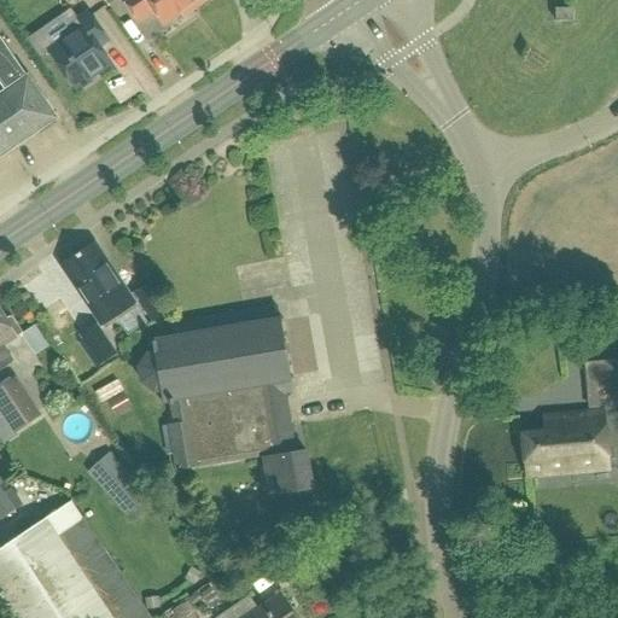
[(182,15),(193,7),(187,0),(121,0),(138,22),(152,11),(163,25),(181,13),(182,15)]
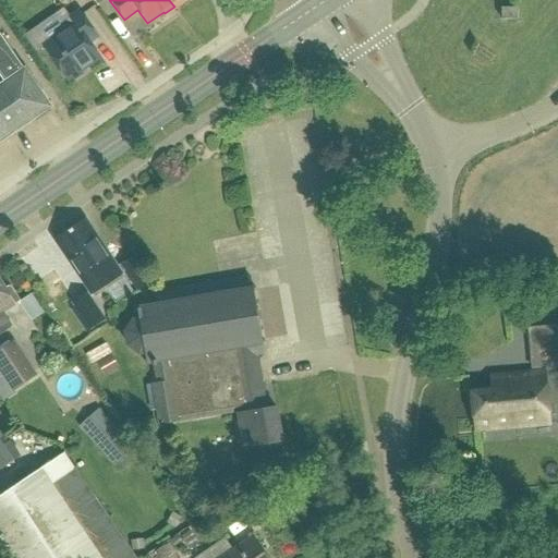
[(502,22),(519,22),(518,9),(502,10),(502,22)]
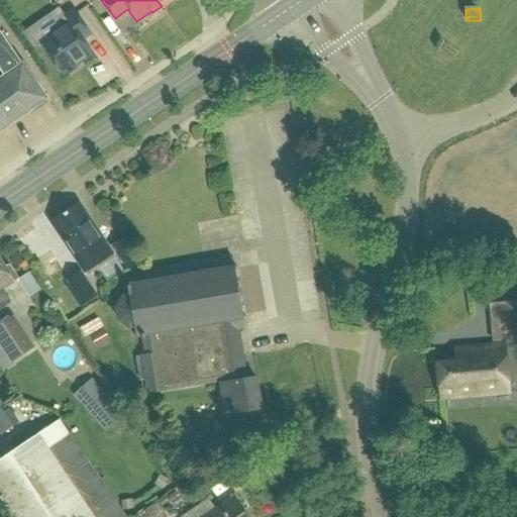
[(65,17),(62,12),(40,27),(39,28),(38,29),(38,30),(38,31),(37,31),(37,33),(38,35),(38,36),(42,42),(40,43),(61,74),(67,70),(68,71),(74,67),(73,66),(92,53),(81,37),(88,32),(74,11),(65,17)]
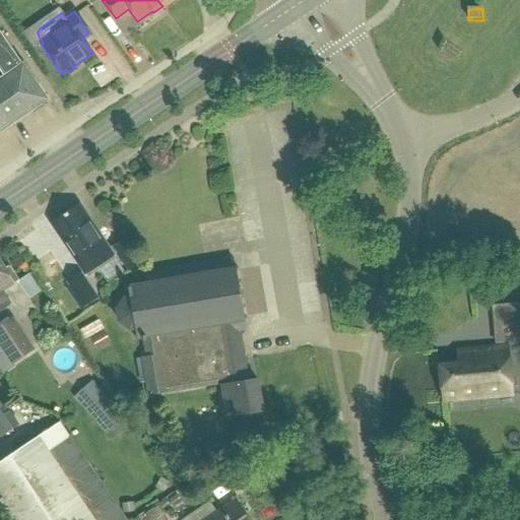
[(0,130),(46,100),(0,34),(0,130)]
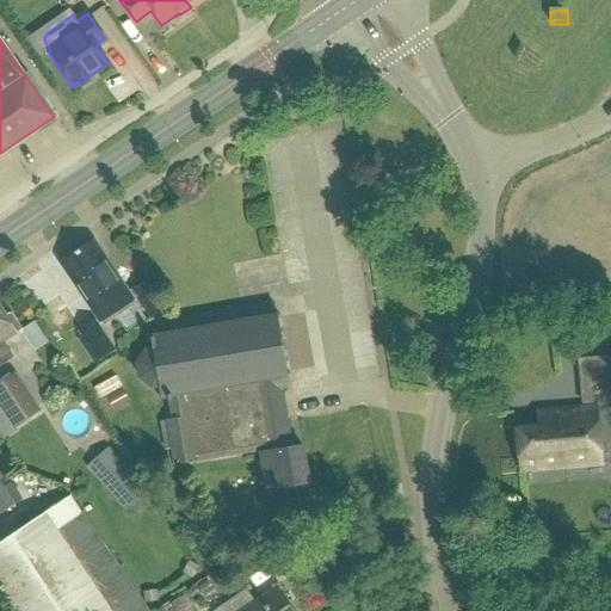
[(134,303),(127,292),(92,241),(59,263),(74,284),(75,284),(99,320),(111,312),(113,316),(134,303)]
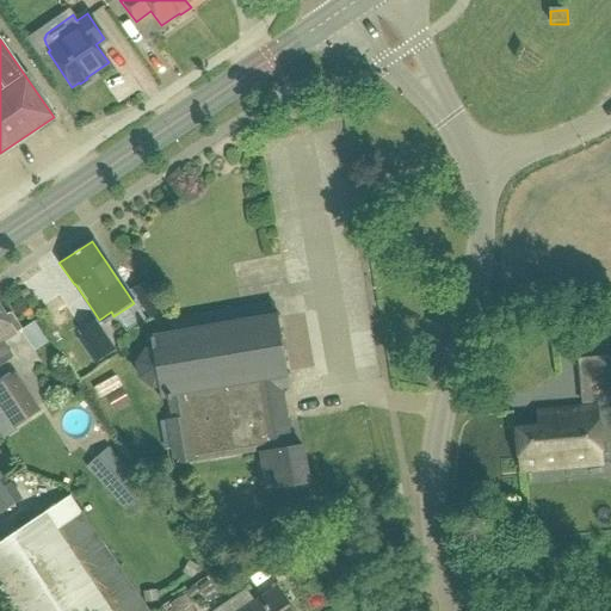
[(149,319),(164,309),(149,288),(135,297),(149,319)]
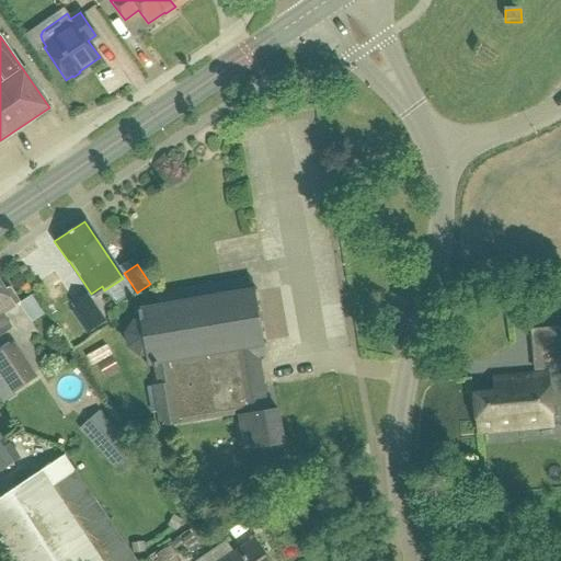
[(158,385),(259,367),(258,357),(265,356),(263,344),(266,344),(265,342),(264,342),(255,293),(256,292),(256,289),(253,290),(251,279),(155,295),(157,307),(136,310),(136,312),(138,312),(139,319),(135,320),(125,333),(128,347),(140,355),(146,354),(147,362),(145,363),(146,365),(152,364),(153,366),(155,366),(158,385)]
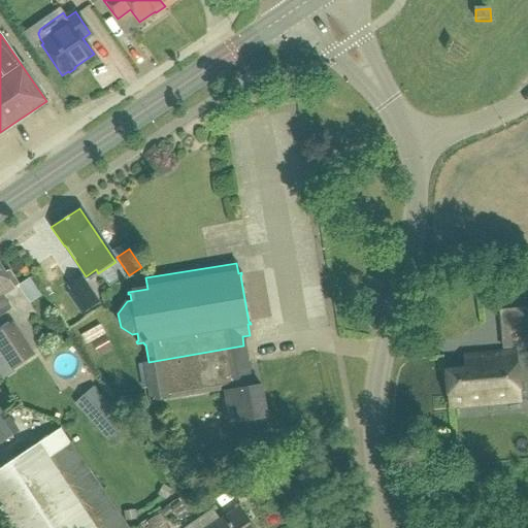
[(5,273),(0,265),(0,316),(11,308),(3,296),(19,286),(8,270),(5,273)]
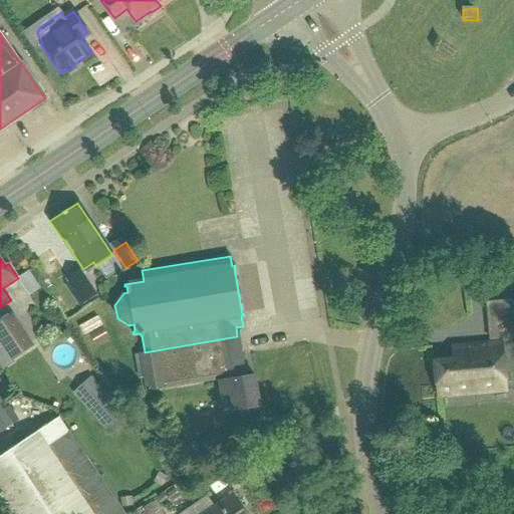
[(82,302),(95,293),(79,269),(66,279),(82,302)]
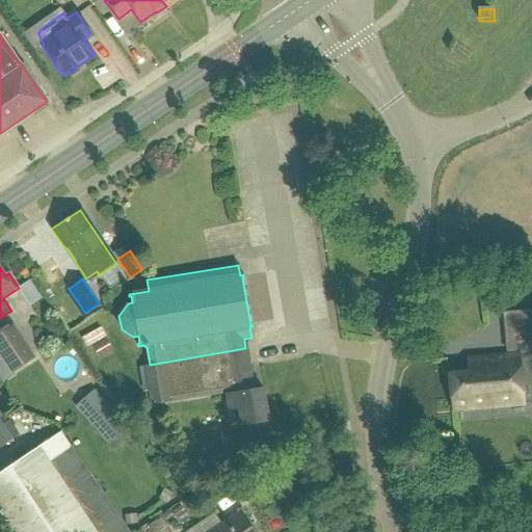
[(15,326),(0,335),(0,353),(12,373),(35,357),(15,326)]
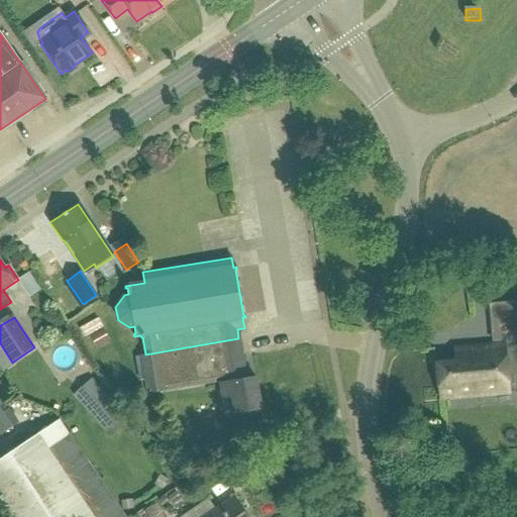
[(91,336),(97,347),(110,340),(104,329),(91,336)]
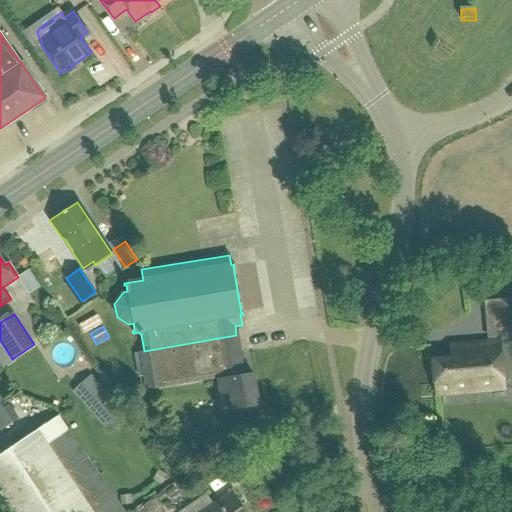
[(236,335),(144,351),(140,352),(146,389),(218,377),(221,395),(229,393),(232,409),(258,404),(253,373),(244,375),(240,353),(239,353),(236,335)]
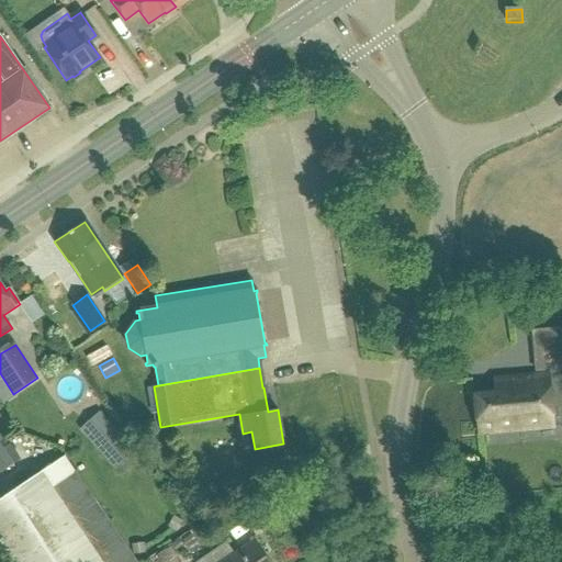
[(13,394),(0,373),(0,401),(3,406),(15,398),(13,394)]
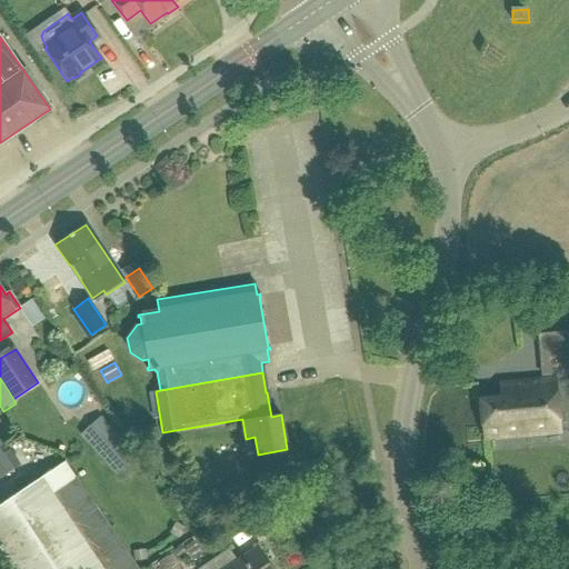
[(483,439),(561,432),(555,379),(499,383),(500,398),(479,399),(483,439)]
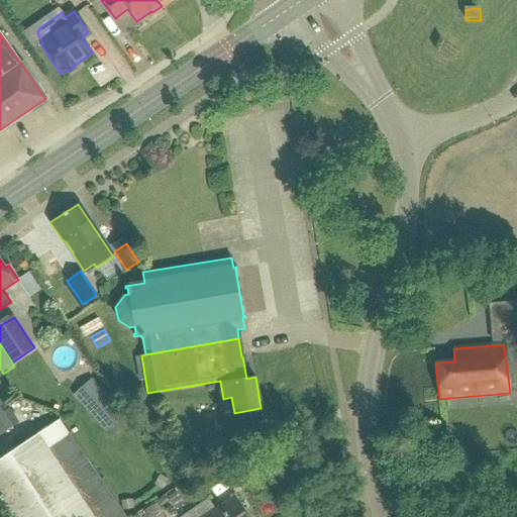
[(107,397),(89,414),(105,432),(123,415),(107,397)]
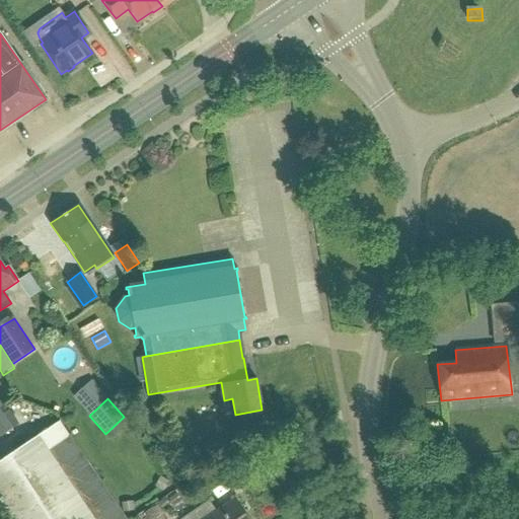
[(0,436),(0,437),(13,428),(0,406),(0,436)]
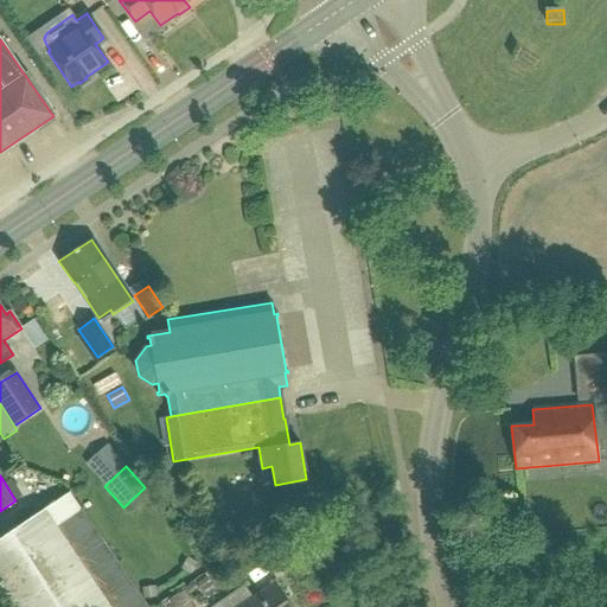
[(0,598),(6,606),(145,606),(69,492),(0,538),(0,598)]
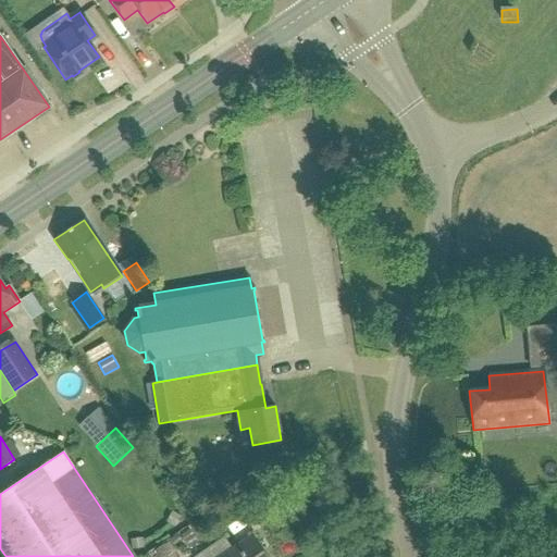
[(264,556),(251,536),(232,549),(223,536),(193,556),(264,556)]
